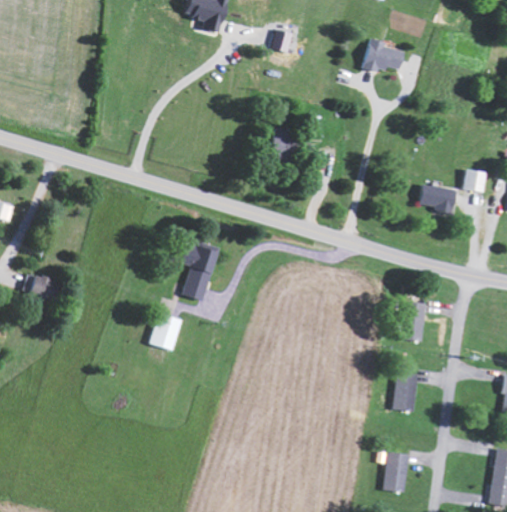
[(203,28),(219,32),(226,0),(182,0),(180,14),(205,20),(203,28)]
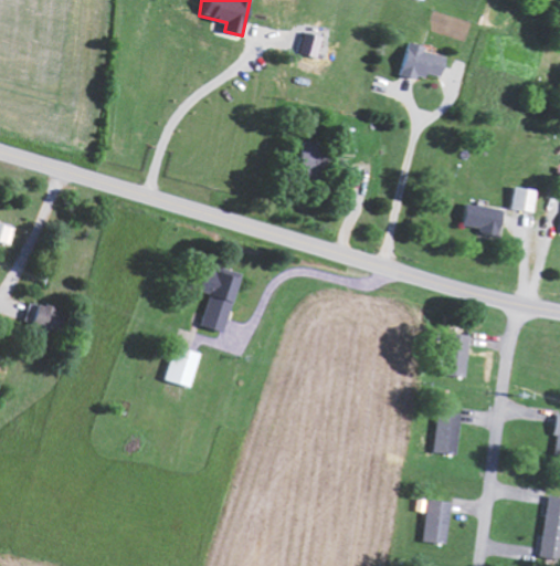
[(299,52),(319,59),(325,38),(305,32),(299,52)]
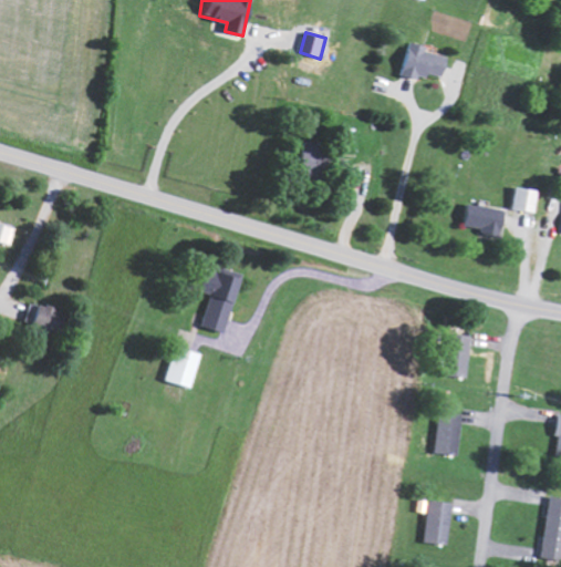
[(447,58),(424,52),(425,47),(405,42),(398,74),(423,80),(424,73),(443,78),(447,58)]
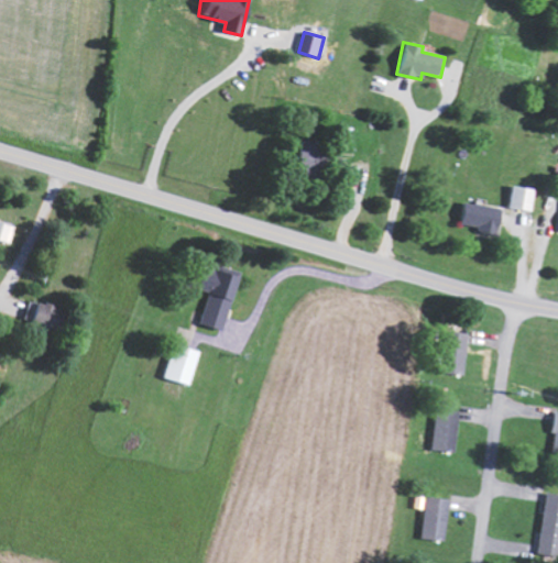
[(293,167),(315,173),(323,146),(301,140),(293,167)]
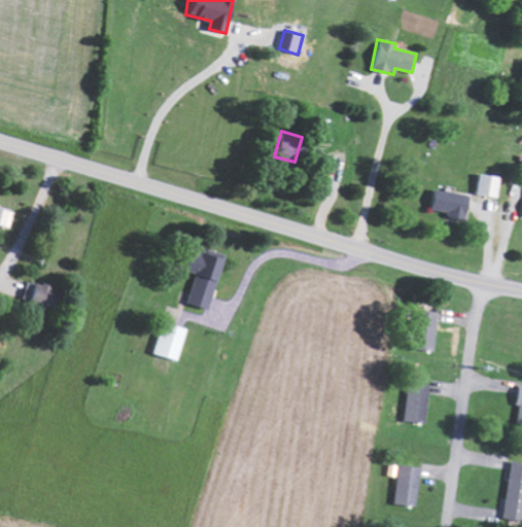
[(501,198),(502,177),(479,175),(477,195),(501,198)]
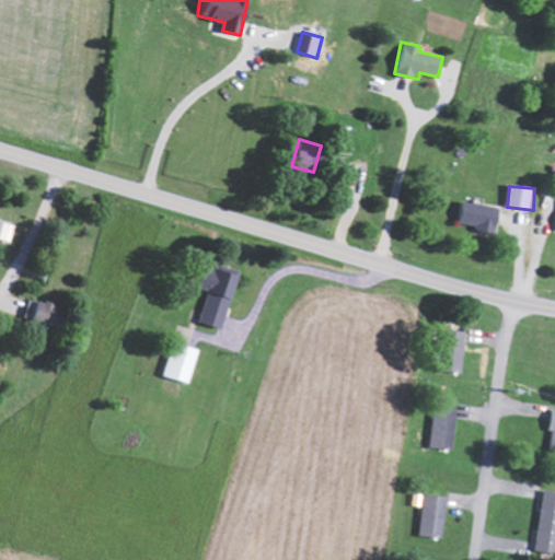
[(494,230),(497,207),(460,201),(457,225),(494,230)]
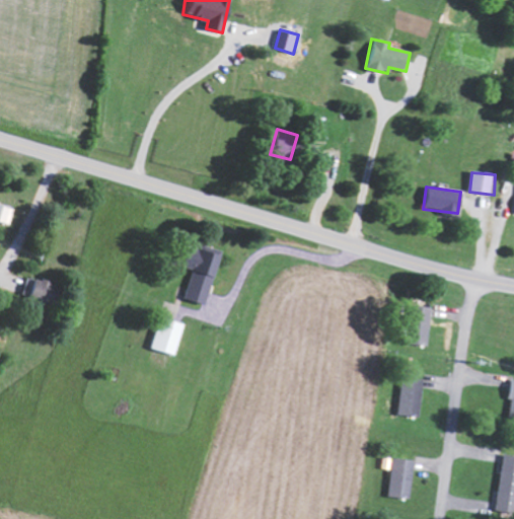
[(0,221),(13,225),(17,209),(0,204),(0,221)]
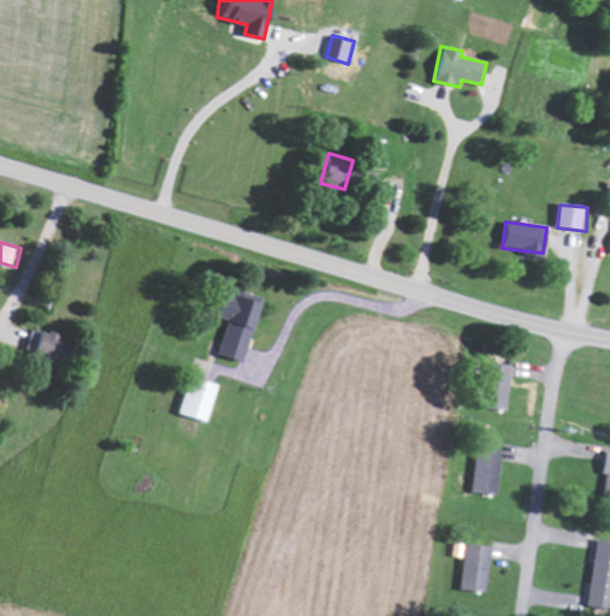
[(258,302),(220,294),(215,315),(227,319),(219,355),(243,361),(258,302)]
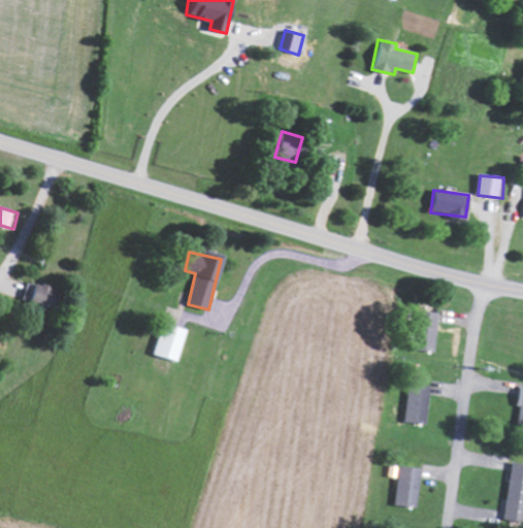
[(52,307),(52,286),(31,285),(31,306),(52,307)]
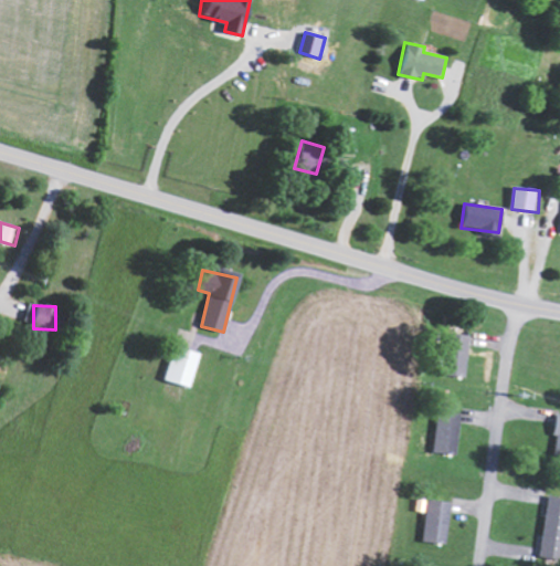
[(471,335),(448,333),(444,375),(467,377),(471,335)]
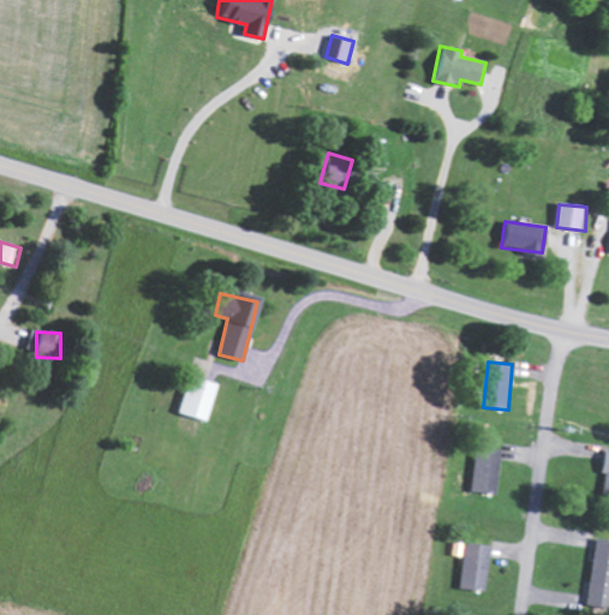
[(220,383),(187,376),(179,413),(212,422),(220,383)]
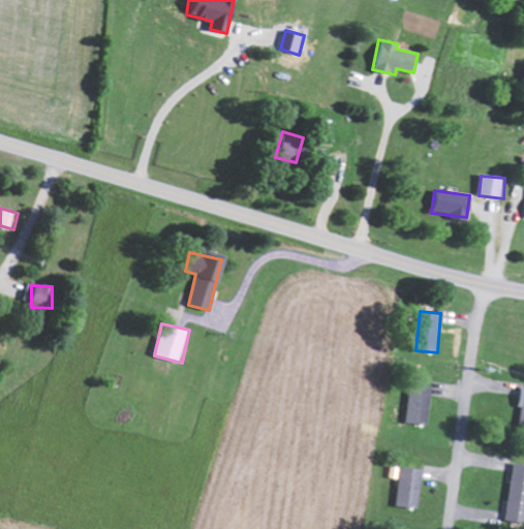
[(407,423),(428,424),(430,385),(409,383),(407,423)]
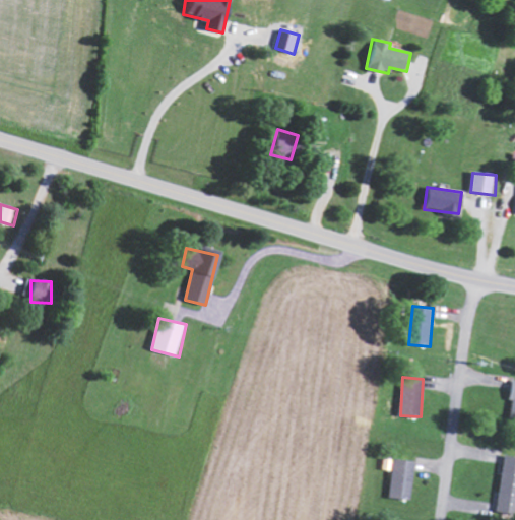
[(514,456),(503,455),(496,507),(514,510),(514,456)]
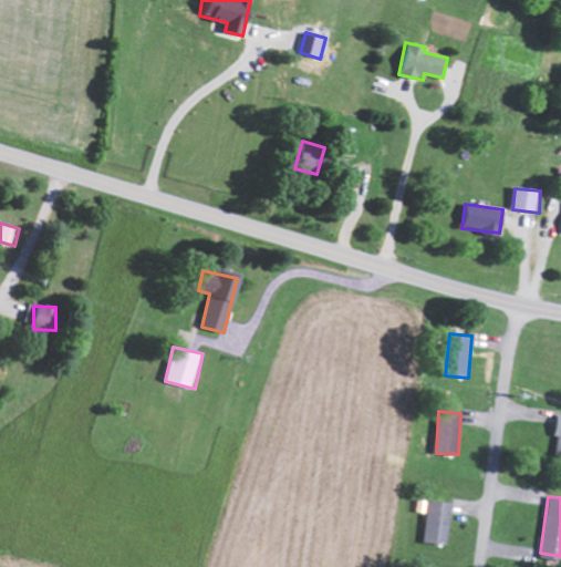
[(450,503),(428,501),(424,543),(446,545),(450,503)]
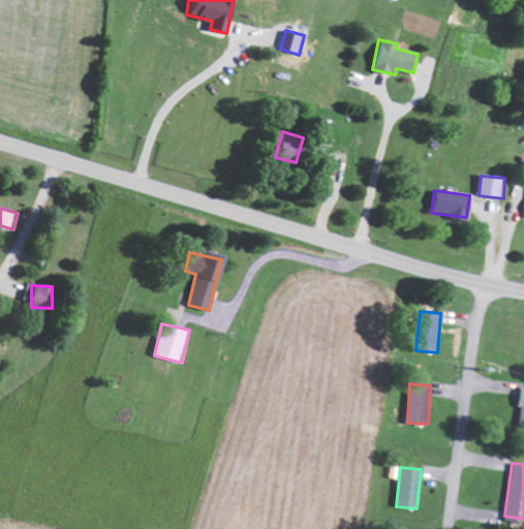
All buildings are outlined.
